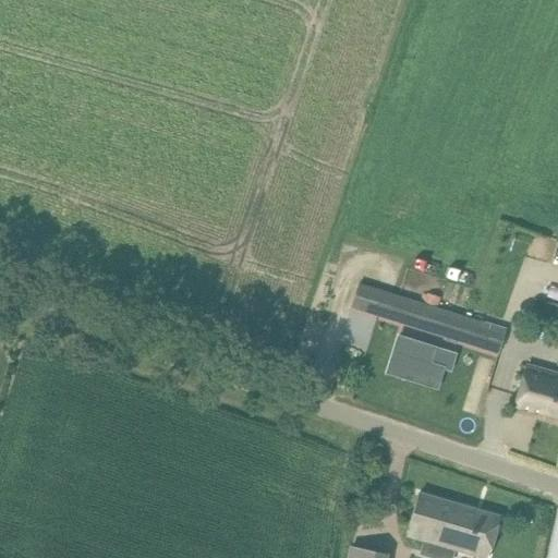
[(391,293),(384,316),(499,353),(507,329),(436,307),(423,303),(391,293)]
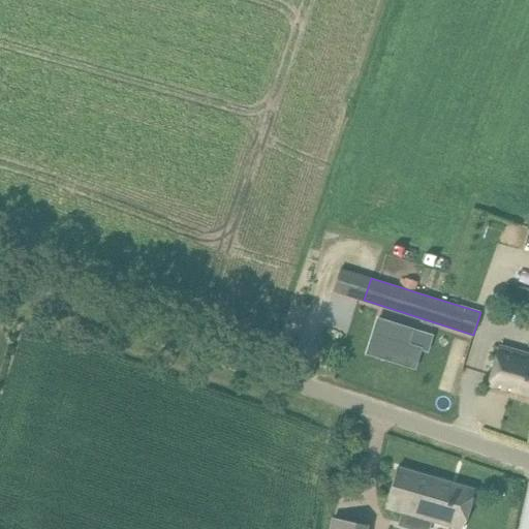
[(404,278),(401,287),(413,291),(416,282),(404,278)]
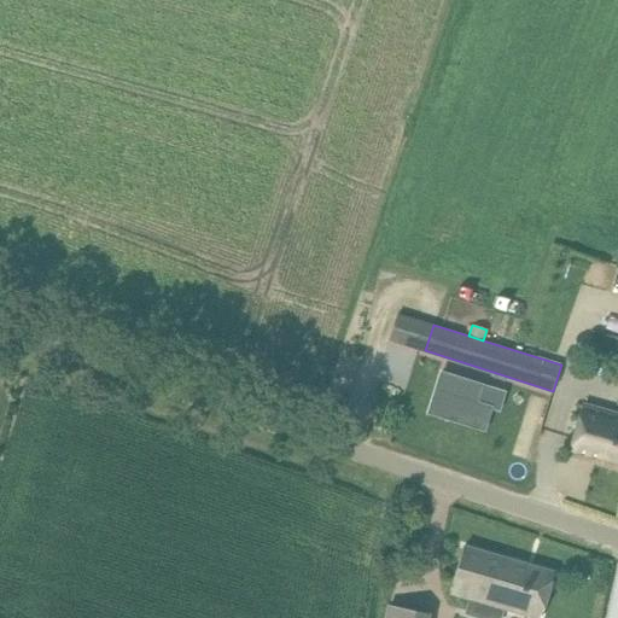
[(441,373),(429,413),(484,430),(491,407),(497,409),(503,392),(482,385),(441,373)]
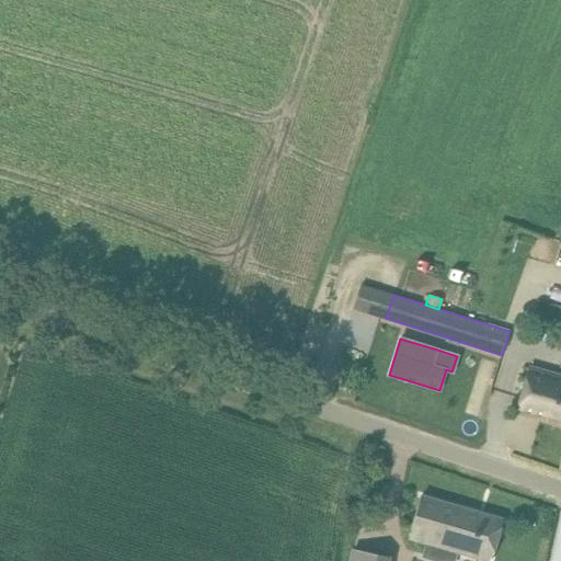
[(522,391),(516,413),(560,424),(560,378),(528,369),(522,391)]
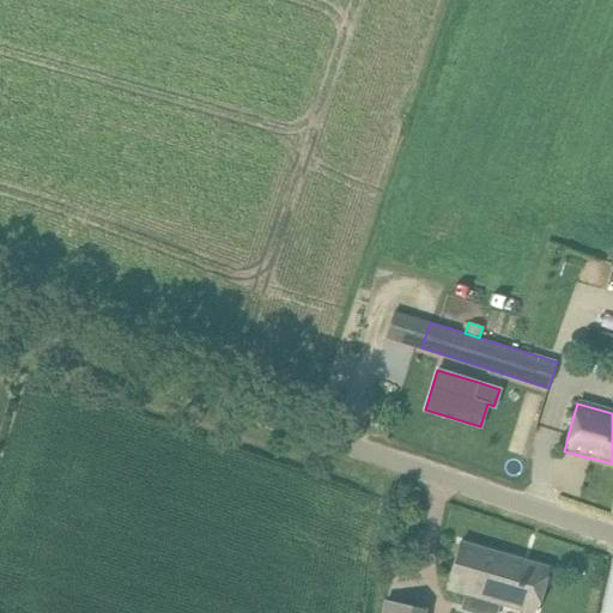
[(445,589),(513,607),(530,612),(535,612),(550,569),(460,542),(445,589)]
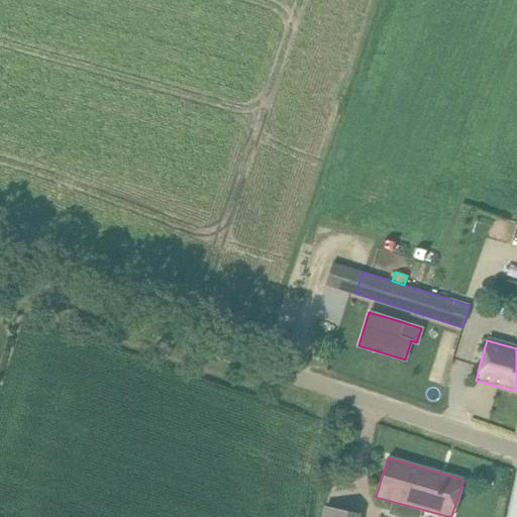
[(321,516),(358,516),(360,513),(324,506),(321,516)]
